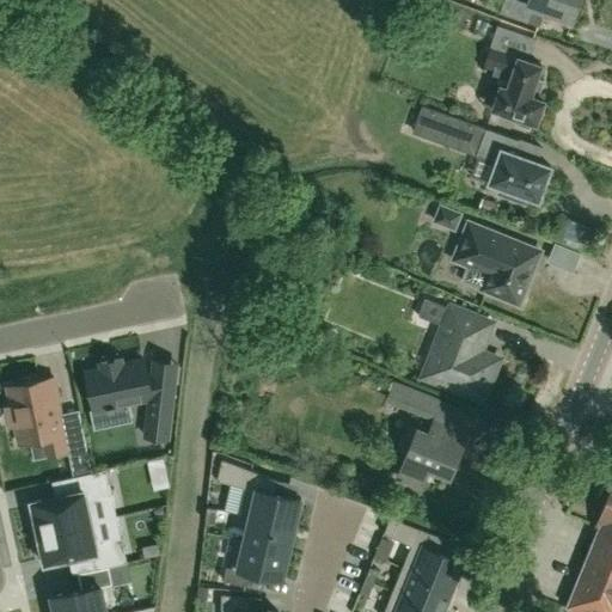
[(522,0),(503,0),(500,12),(539,26),(544,10),(573,20),(579,0),(530,0),(528,2),(522,0)]
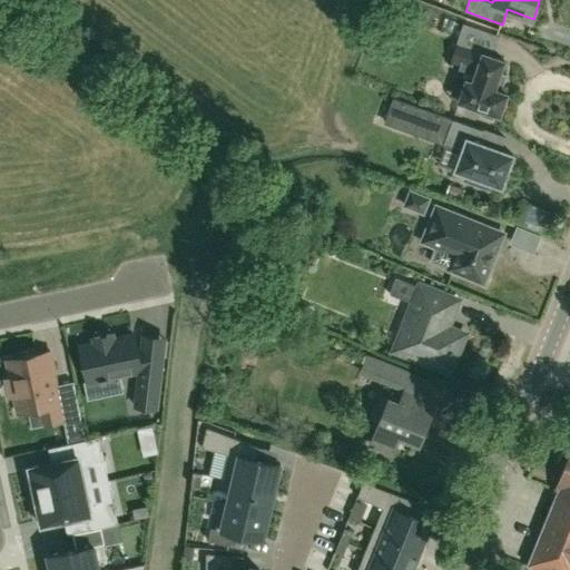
[(460,36),(480,43),(485,30),(464,22),(460,36)]
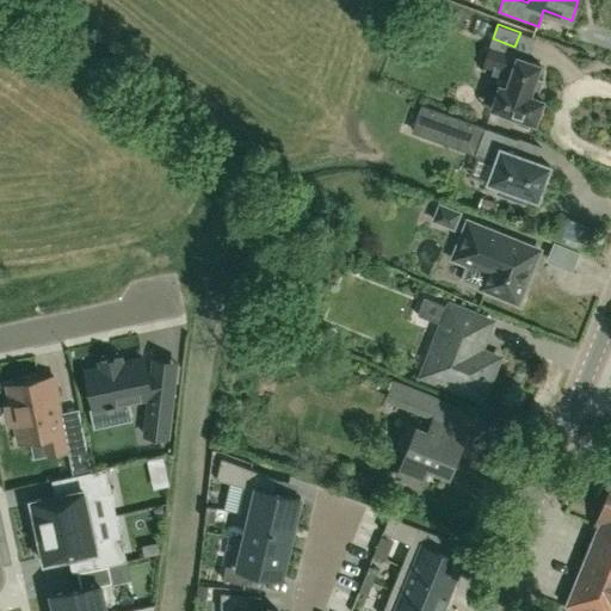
[(541,65),(489,47),(483,65),(512,74),(507,88),(500,86),(493,107),(518,117),(519,124),(528,128),(532,122),(536,123),(544,100),(537,98),(543,80),(537,78),(541,65)]
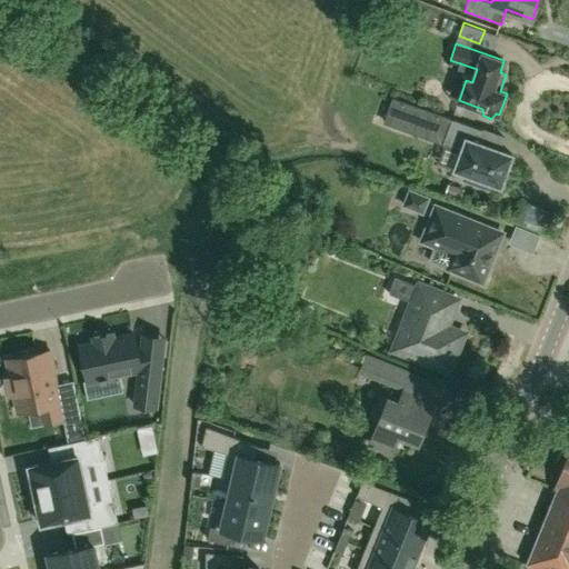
[(478,143),(482,130),(401,101),(393,125),(443,143),(445,143),(462,150),(455,170),(466,175),(463,180),(489,189),(491,183),(501,187),(512,156),(496,149),(478,143)]
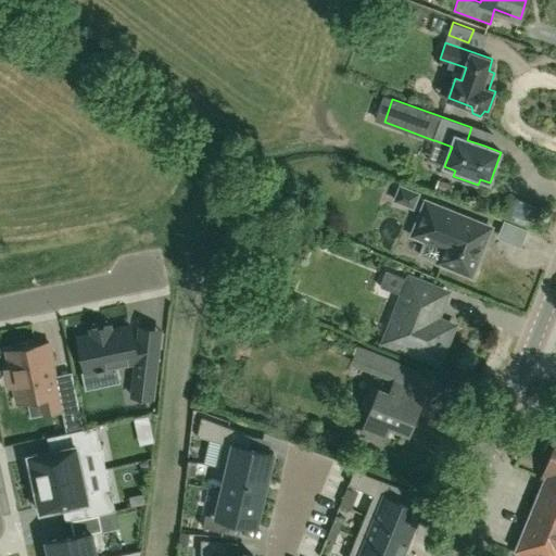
[(401,187),(395,201),(413,209),(418,194),(401,187)]
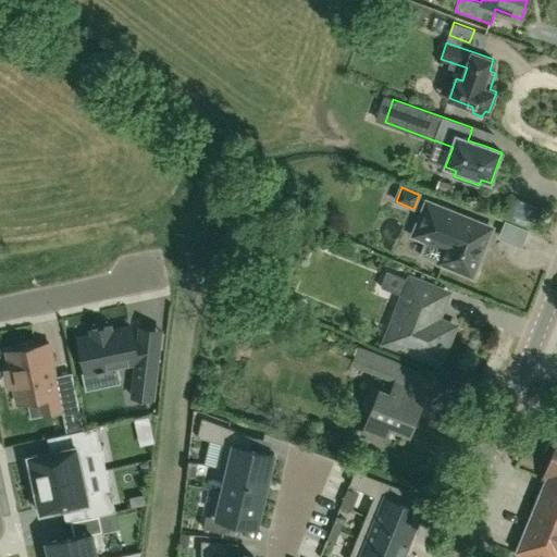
[(426,202),(418,224),(432,230),(421,256),(472,276),(492,229),(426,202)]
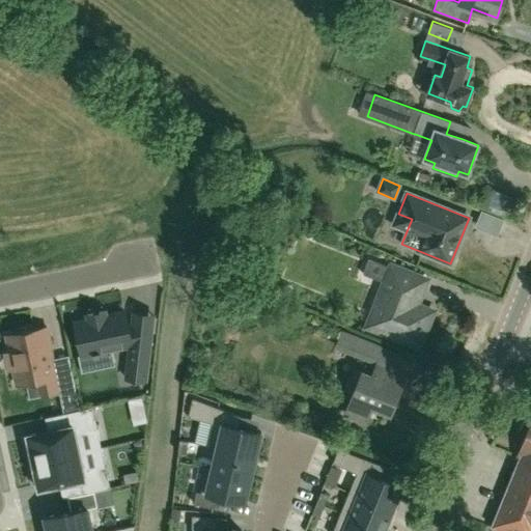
[(477,234),(499,242),(505,222),(483,216),(477,234)]
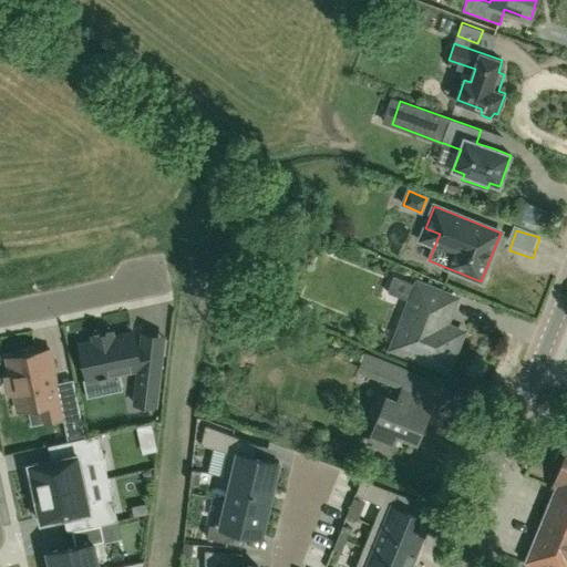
[(395,282),(392,299),(410,302),(413,286),(395,282)]
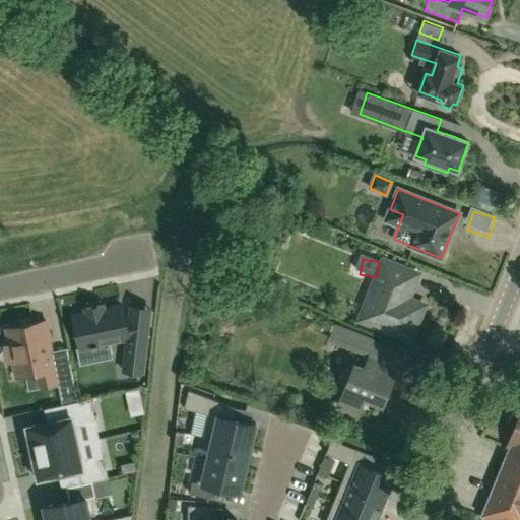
[(385,262),(385,263),(379,278),(363,319),(409,337),(423,306),(411,302),(408,295),(416,275),(385,262)]
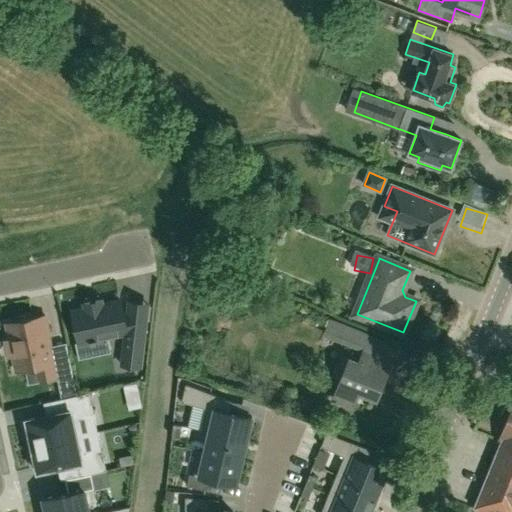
[(96,342),(96,340),(125,334),(121,365),(140,367),(146,316),(127,313),(123,314),(120,300),(102,304),(101,300),(83,304),(84,307),(72,310),(79,343),(90,341),(90,343),(96,342)]
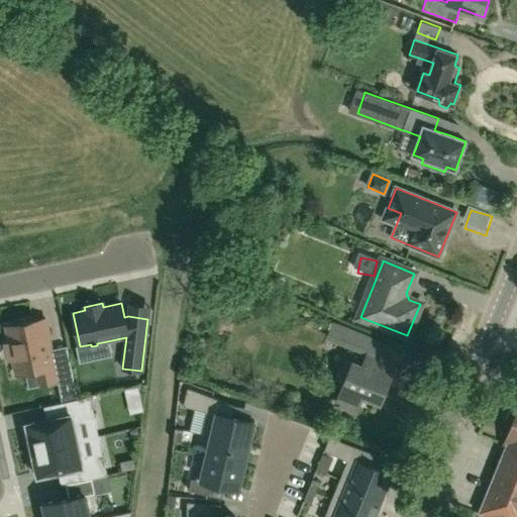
[(45,319),(31,322),(20,324),(6,327),(9,343),(5,343),(9,360),(13,359),(16,376),(38,371),(41,385),(58,381),(55,367),(56,367),(56,366),(45,319)]
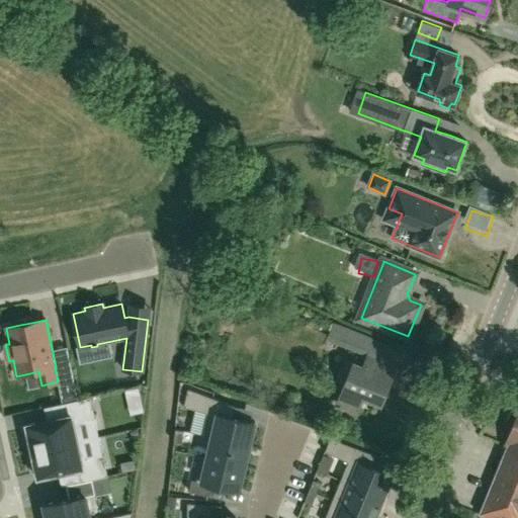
[(353,333),(348,346),(364,353),(369,339),(353,333)]
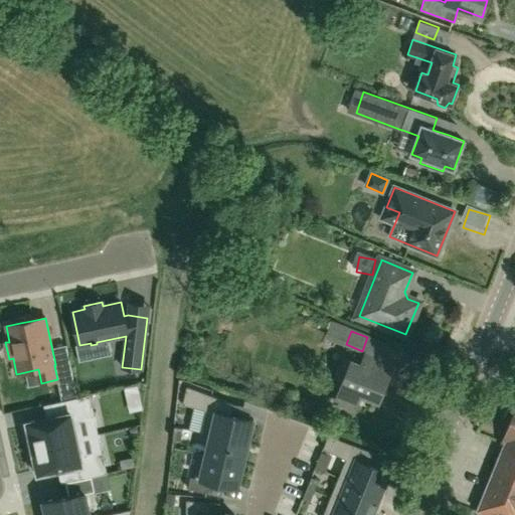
[(382,358),(367,352),(367,353),(362,366),(352,362),(350,368),(344,365),(339,378),(345,380),(342,386),(337,401),(355,409),(361,394),(379,401),(394,363),(382,358)]
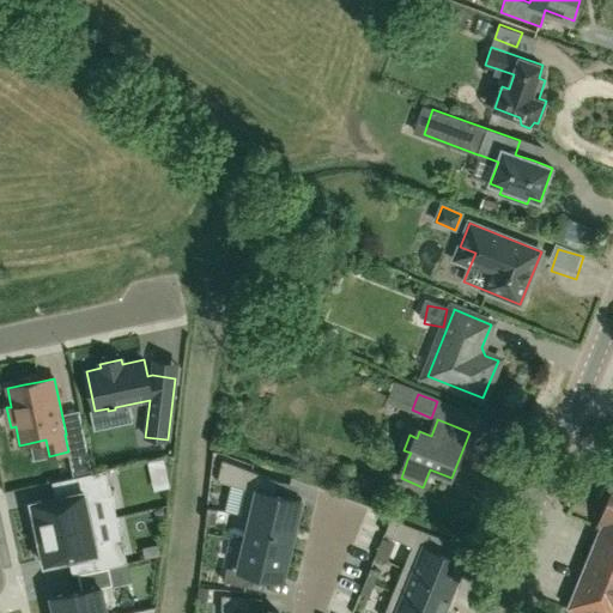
[(66,434),(66,435),(70,451),(76,477),(92,473),(83,430),(66,434)]
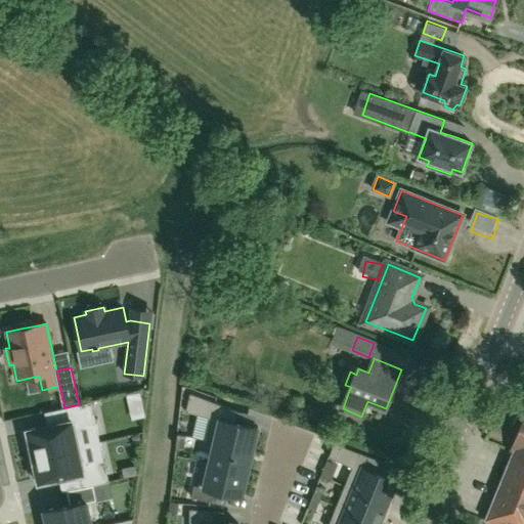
[(96,423),(91,401),(79,404),(64,407),(63,407),(67,421),(46,426),(27,430),(28,433),(24,433),(28,448),(31,447),(33,456),(83,445),(79,427),(96,423)]
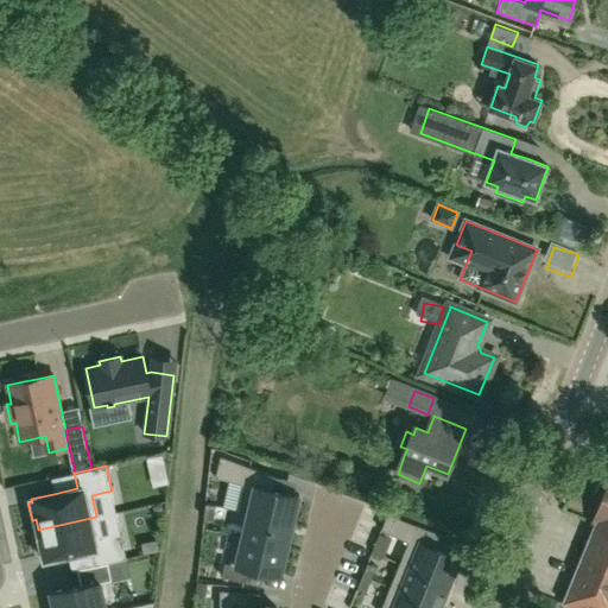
[(283,492),(271,488),(274,475),(247,468),(244,482),(254,485),(248,512),(258,514),(283,520),(292,523),(299,495),(283,492)]
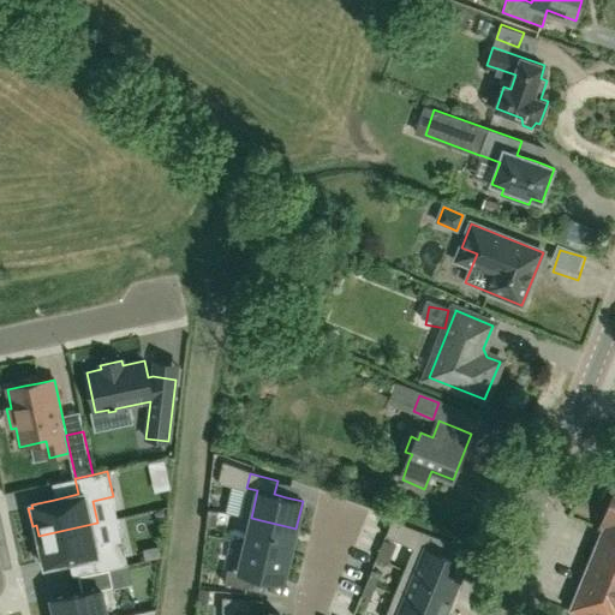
[(614,532),(614,493),(601,527),(614,532)]
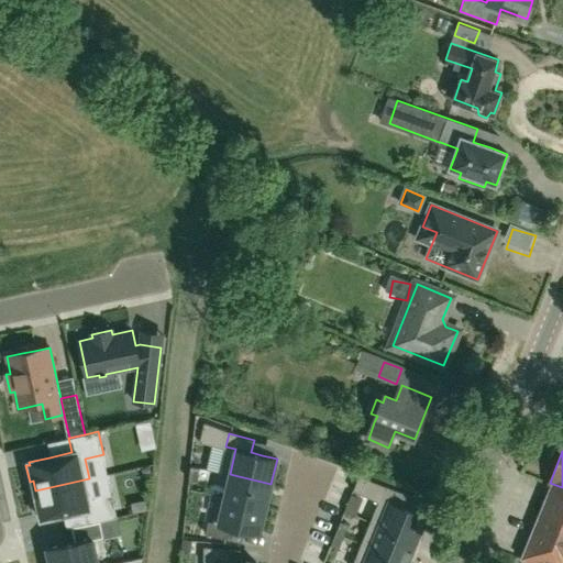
[(196,482),(199,468),(190,466),(188,481),(196,482)]
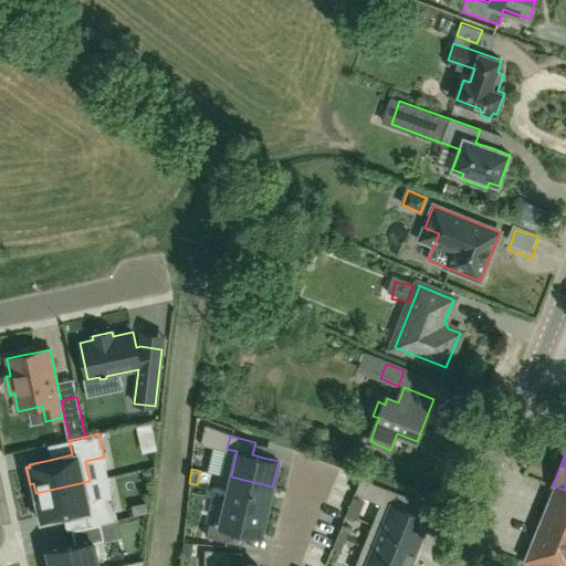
[(258,507),(266,510),(272,486),(263,484),(240,479),(231,477),(226,500),(234,502),(258,507)]
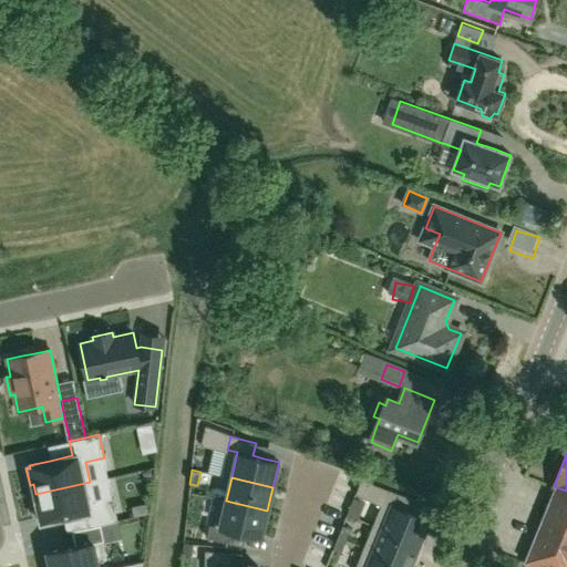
[(406,511),(412,498),(361,478),(356,494),(381,505),(372,525),(382,529),(384,531),(398,536),(404,538),(416,544),(419,545),(429,519),(406,511)]
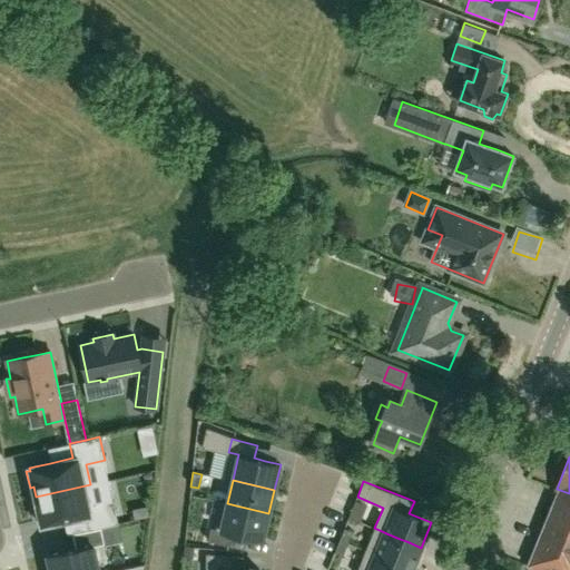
[(95,505),(90,484),(36,497),(37,505),(33,505),(37,522),(41,521),(41,524),(62,520),(85,516),(88,530),(101,528),(118,524),(112,501),(95,505)]
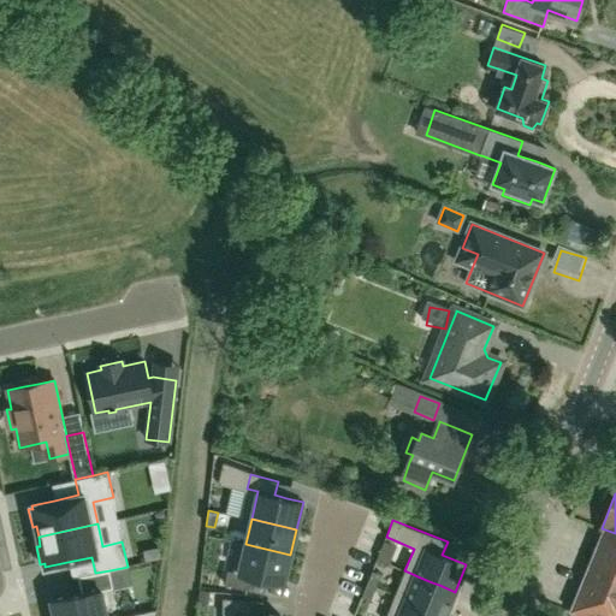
[(615,615),(615,533),(602,528),(600,531),(606,532),(572,615),(575,615),(615,615)]
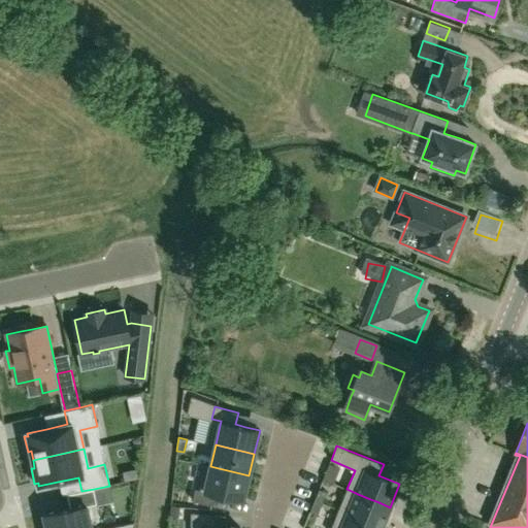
[(192,500),(217,506),(220,494),(229,496),(243,499),(249,475),(240,473),(219,468),(210,466),(205,490),(195,488),(192,500)]
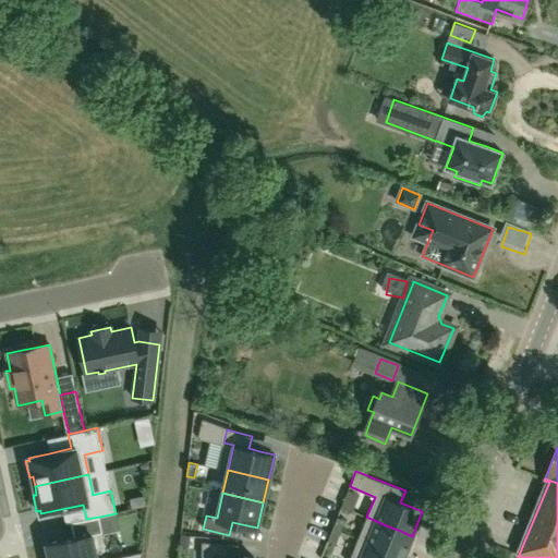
[(99,517),(86,519),(71,522),(74,537),(47,544),(49,557),(96,557),(92,534),(102,532),(99,517)]
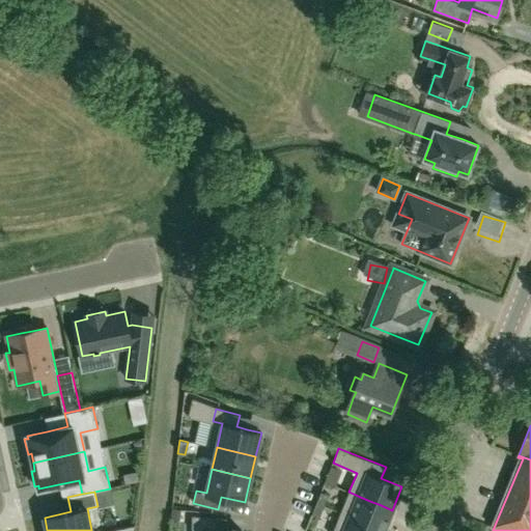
[(329,495),(320,492),(319,496),(316,503),(324,506),(329,495)]
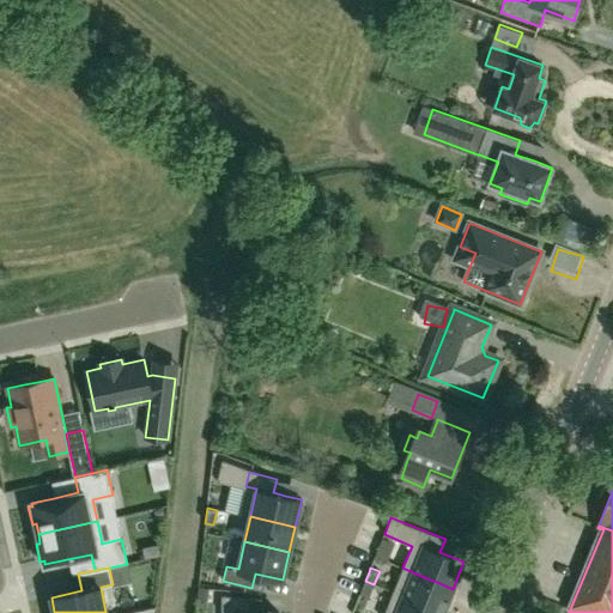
[(413,572),(402,568),(393,592),(404,596),(406,598),(419,604),(426,606),(441,612),(443,612),(453,589),(450,588),(437,582),(430,580),(416,574),(413,572)]
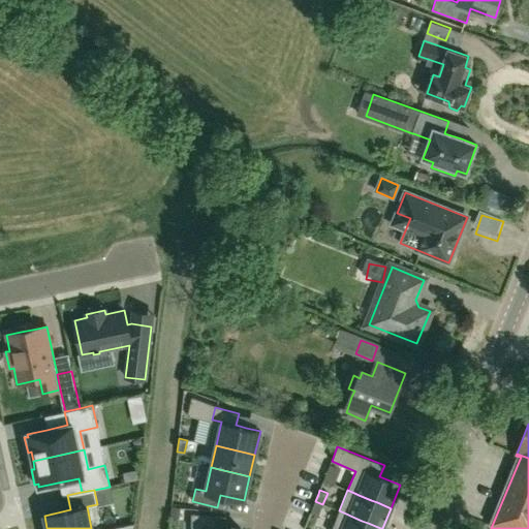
[(322,504),(315,501),(310,512),(318,516),(322,504)]
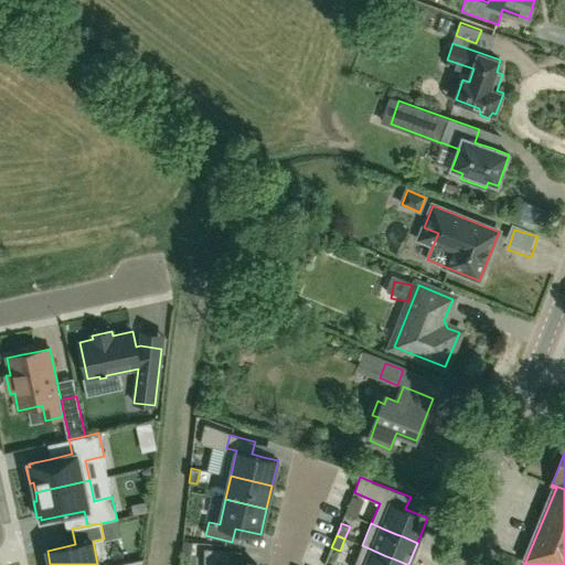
[(353,564),(407,564),(408,564),(406,564),(393,558),(386,556),(374,551),(372,550),(362,545),(353,564)]
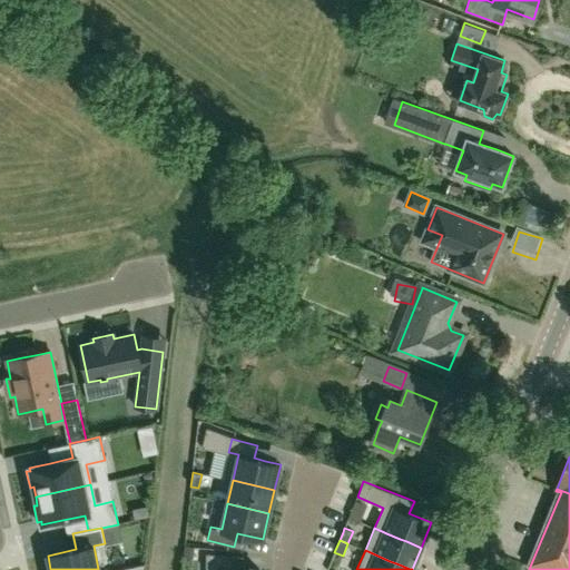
[(233,569),(233,556),(206,556),(206,569),(216,569),(258,569),(259,569),(243,569),(233,569)]
